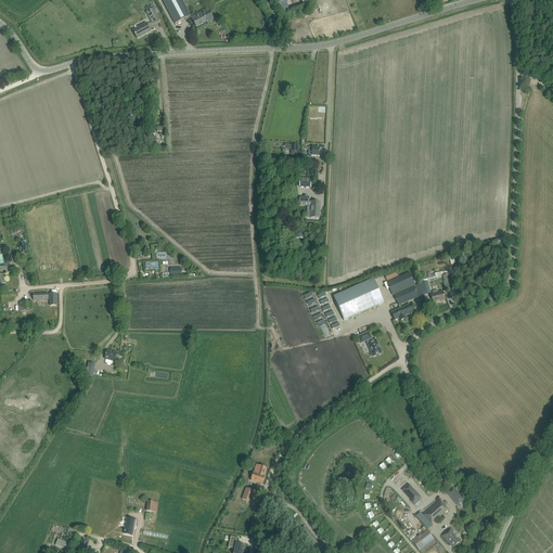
[(161,0),(172,22),(188,14),(180,0),(161,0)]
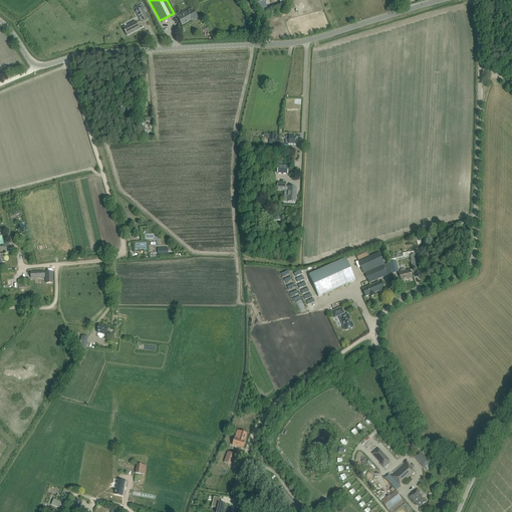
[(134,9),(140,20),(146,17),(140,6),(134,9)]
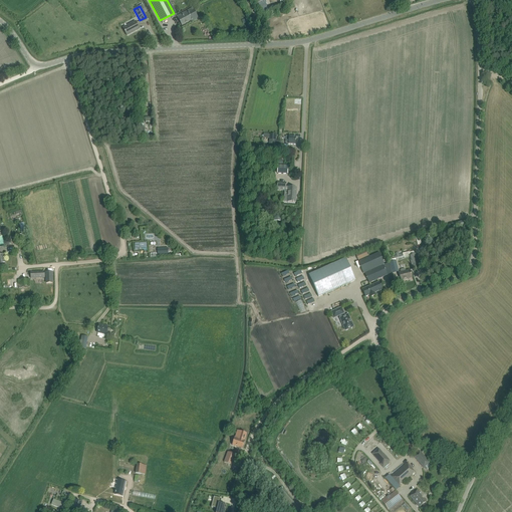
[(179,13),(175,15),(180,24),(189,19),(190,20),(196,16),(192,9),(180,15),(179,13)]
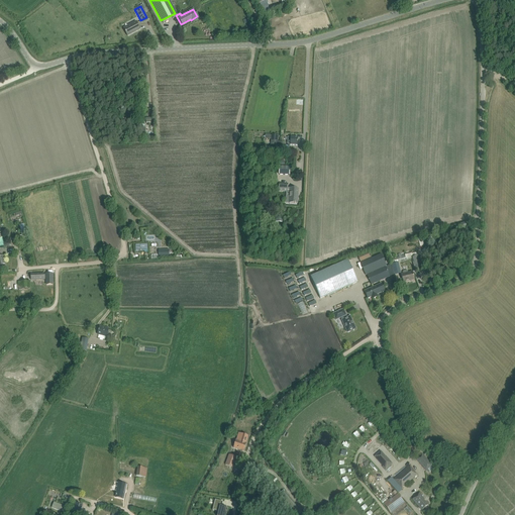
[(121,26),(125,34),(126,34),(125,33),(131,30),(132,31),(138,27),(134,19),(121,26)]
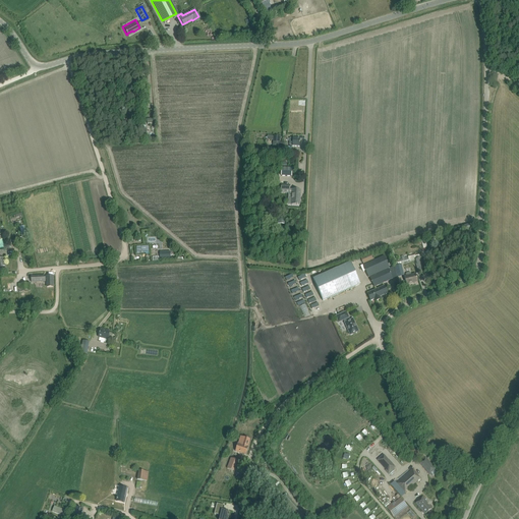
[(271,136),(270,147),(283,148),(283,142),(279,142),(279,137),(271,136)]
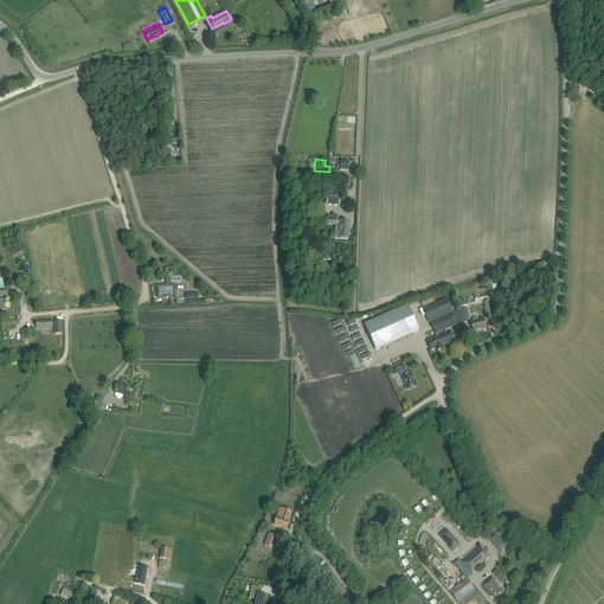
[(335,160),(334,168),(338,168),(338,169),(346,169),(347,160),(338,159),(338,160),(335,160)]
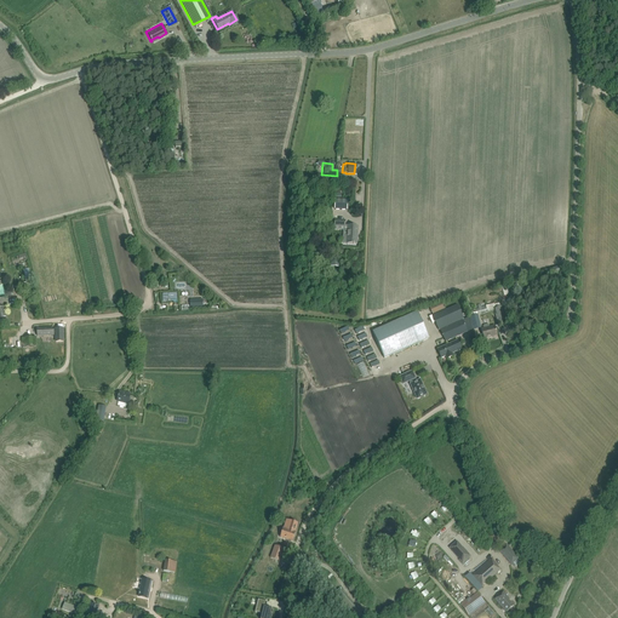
[(344,241),(350,242),(355,242),(356,224),(344,223),(344,241)]
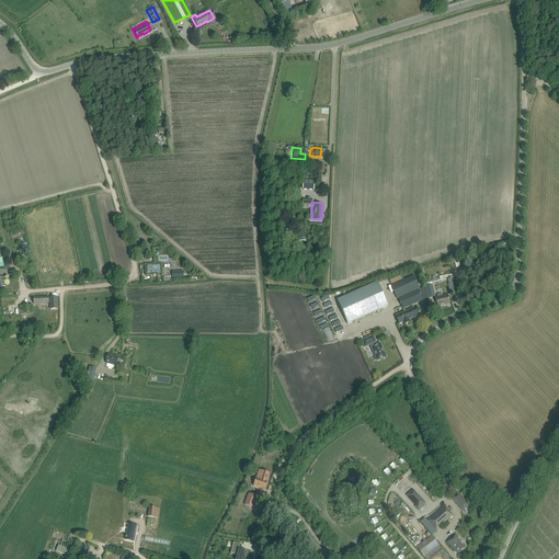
[(104,271),(100,249),(94,250),(99,272),(104,271)]
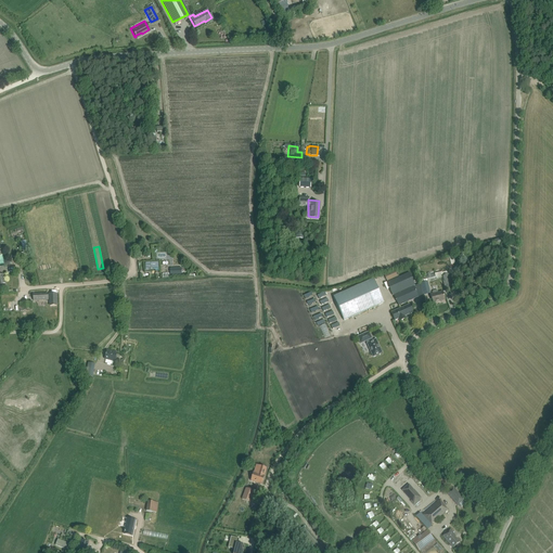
[(393,269),(382,273),(385,280),(395,274),(393,269)]
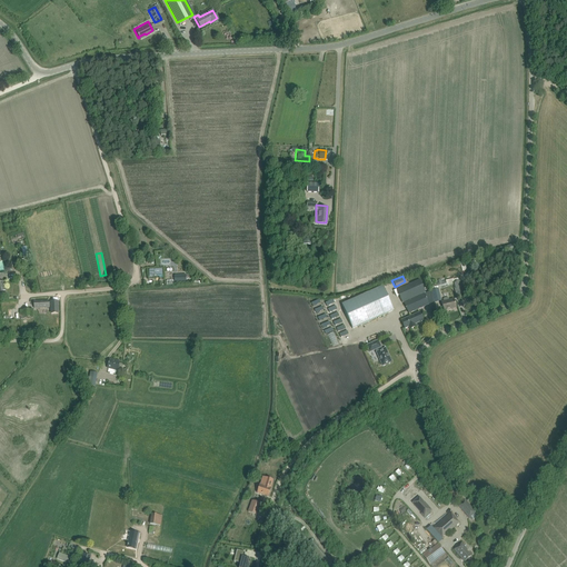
[(437,281),(430,282),(431,287),(449,282),(451,281),(453,287),(456,298),(461,296),(459,287),(463,287),(460,280),(457,280),(456,276),(447,278),(439,280),(439,278),(436,279),(437,281)]
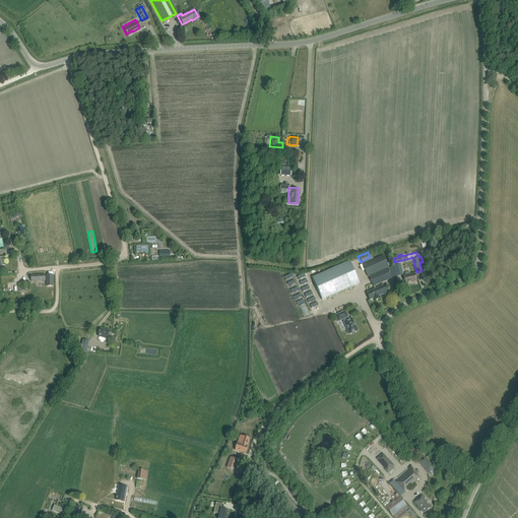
[(386,265),(381,254),(360,263),(366,274),(367,274),(371,284),(390,276),(385,266),(386,265)]
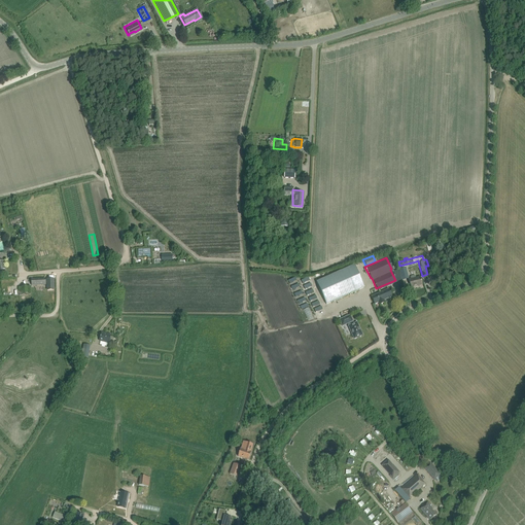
[(314,280),(324,303),(362,285),(352,264),(314,280)]
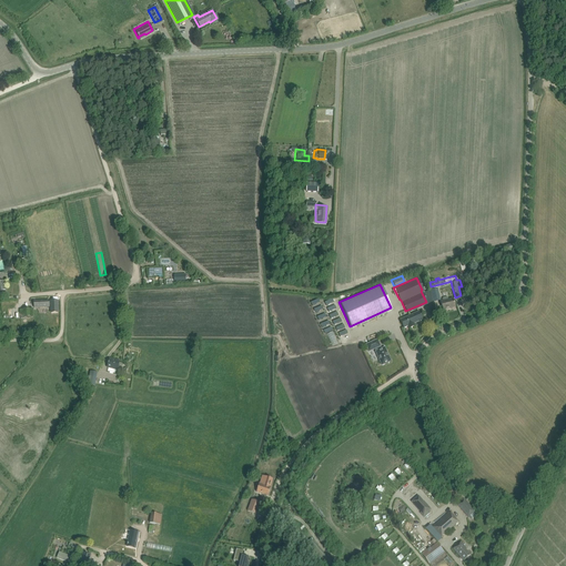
[(451,296),(446,299),(445,295),(444,294),(441,295),(440,296),(441,300),(438,301),(441,307),(448,306),(448,305),(453,304),(451,296)]
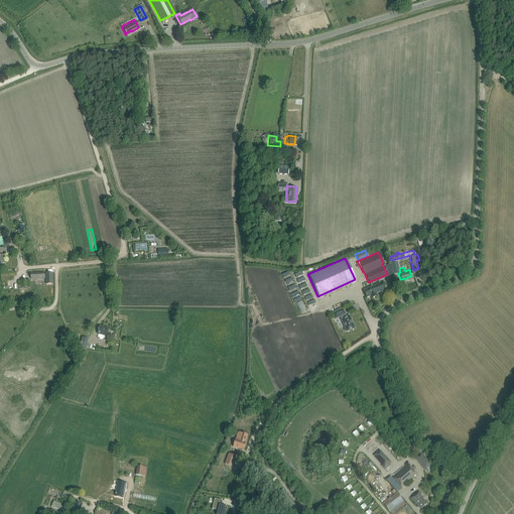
[(362,288),(365,296),(368,294),(369,296),(375,294),(374,292),(382,288),(378,281),(362,288)]
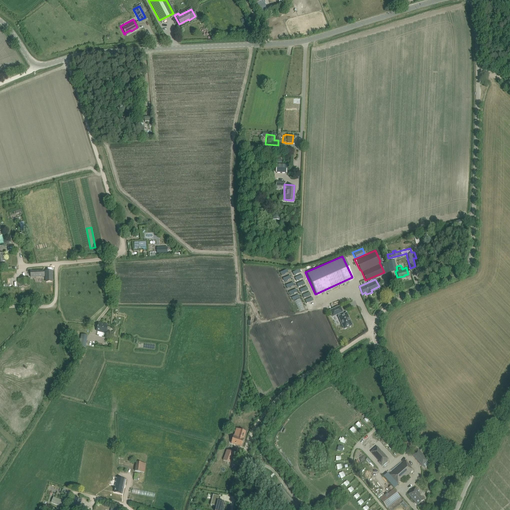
[(336,315),(342,327),(350,324),(345,311),(342,313),(341,310),(338,304),(328,309),(330,315),(335,313),(336,315)]
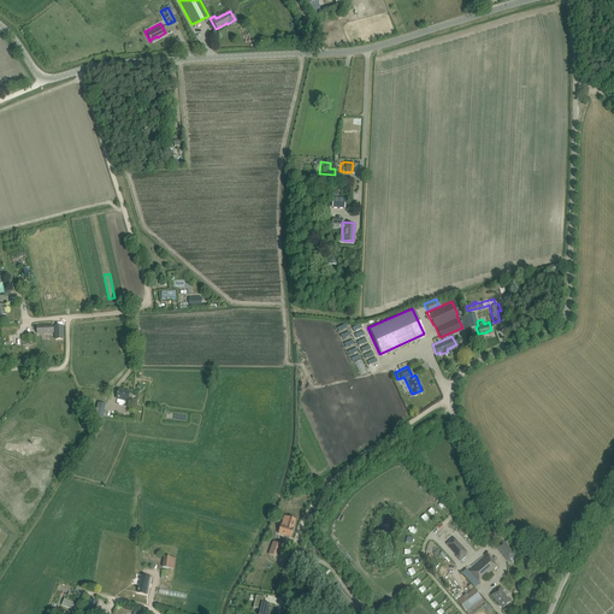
[(117,388),(114,396),(125,399),(128,390),(117,388)]
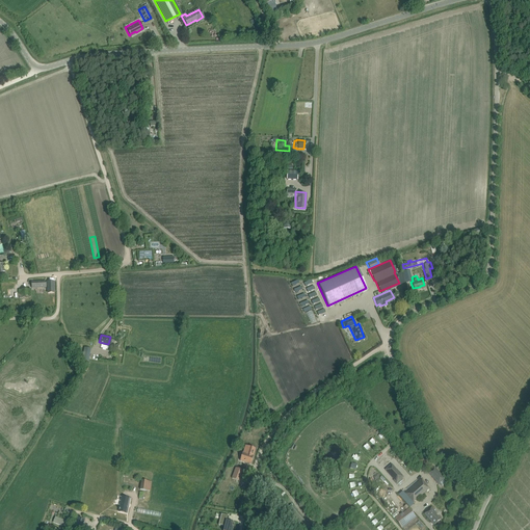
[(80,358),(86,359),(89,347),(83,346),(80,358)]
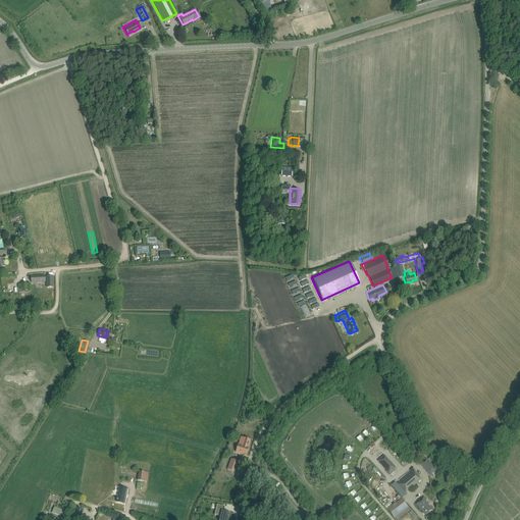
[(247,446),(246,446),(249,438),(239,435),(237,443),(236,443),(234,450),(245,454),(247,446)]
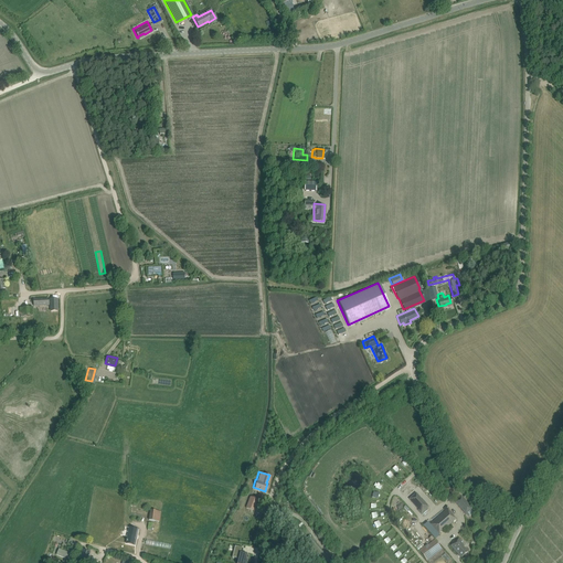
[(407,497),(420,511),(424,508),(426,506),(418,497),(413,491),(407,497)]
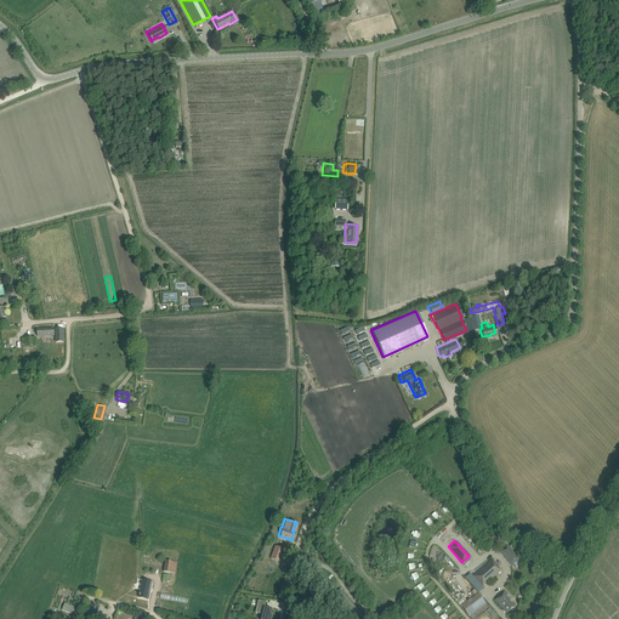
[(505,543),(498,550),(510,563),(514,566),(520,561),(516,557),(517,557),(505,543)]
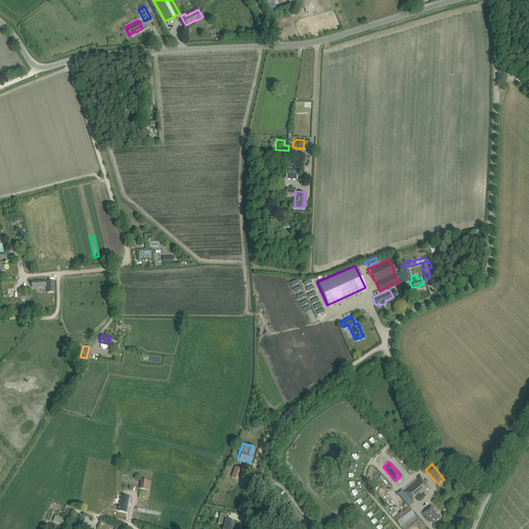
[(233,465),(229,475),(238,478),(242,468),(233,465)]
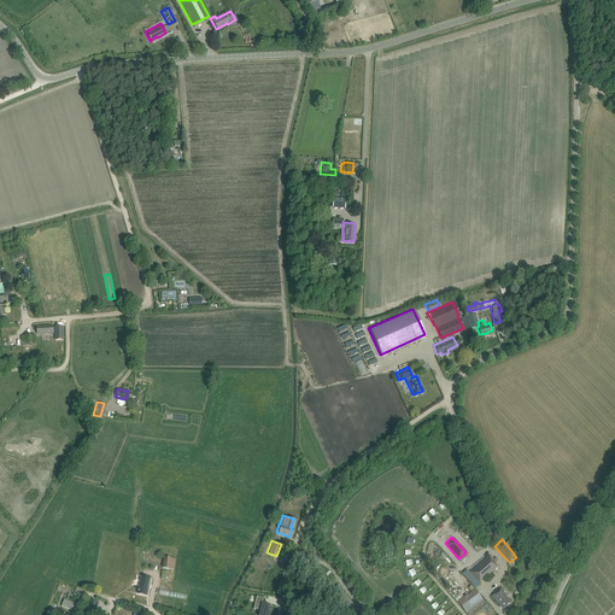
[(486,554),(467,569),(473,577),(474,577),(478,580),(496,566),(491,561),(492,560),(486,554)]
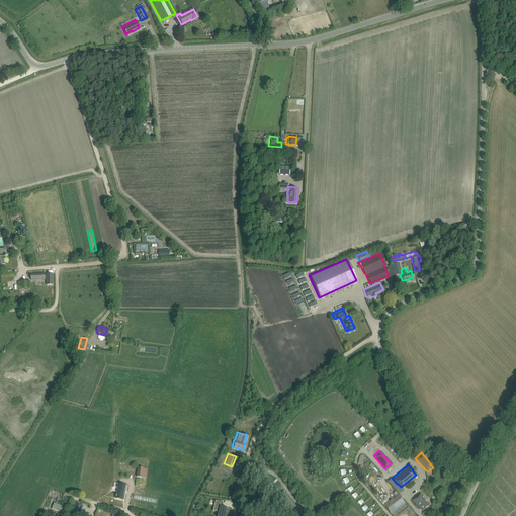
[(136,465),(135,475),(144,477),(146,467),(136,465)]
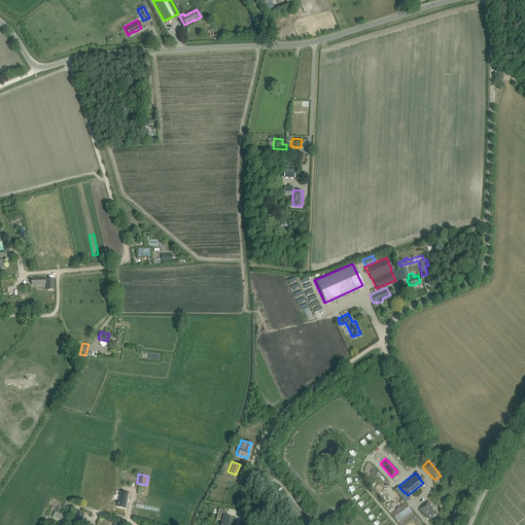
[(124,506),(127,492),(119,491),(116,504),(124,506)]
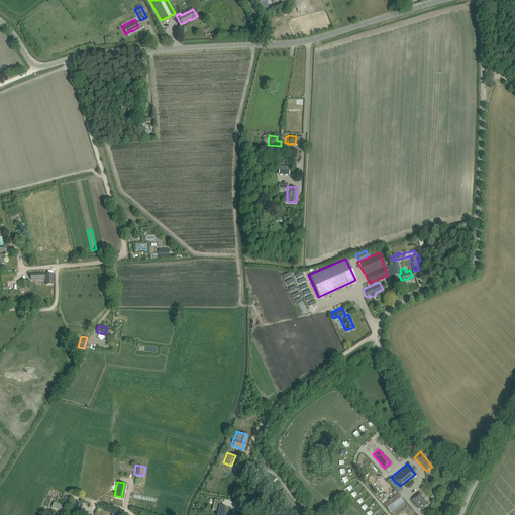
[(395,489),(392,492),(394,495),(388,500),(394,508),(404,501),(395,489)]
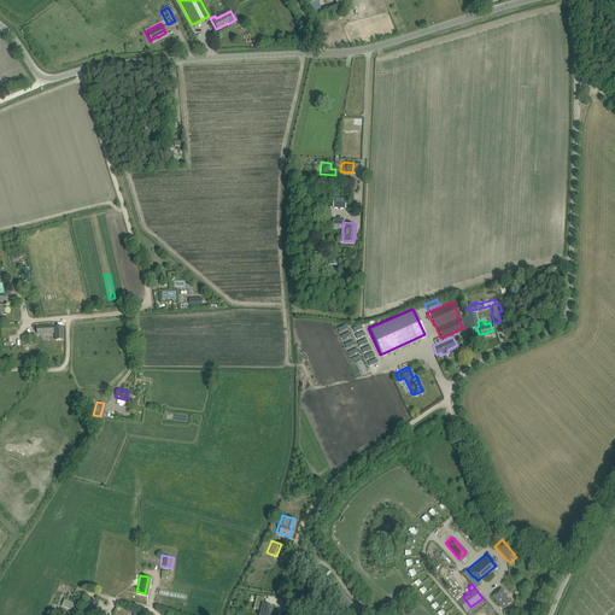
[(490,595),(498,603),(499,602),(503,607),(504,604),(507,607),(509,604),(507,602),(509,601),(504,595),(498,587),(490,595)]
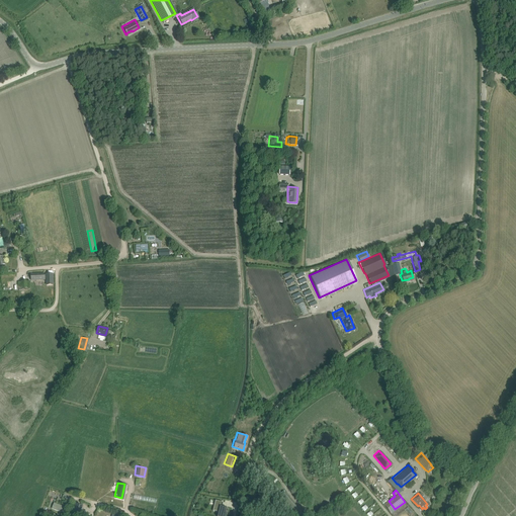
[(159,509),(160,503),(175,506),(176,500),(135,494),(133,504),(141,505),(140,506),(149,507),(150,502),(156,503),(155,506),(158,506),(158,509),(159,509)]
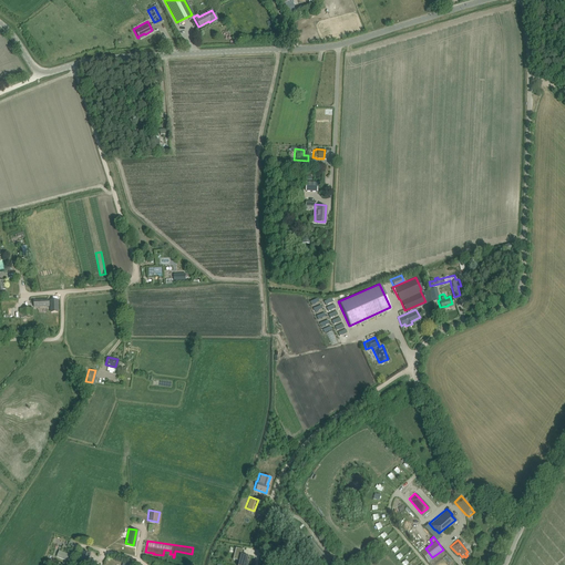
[(234,546),(232,557),(237,558),(236,564),(245,564),(247,560),(245,560),(246,555),(239,553),(240,547),(234,546)]
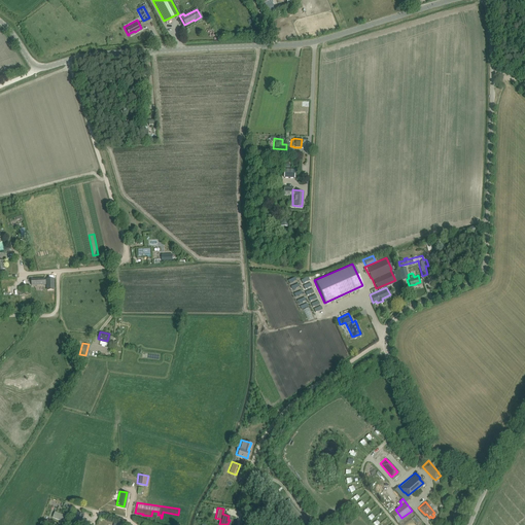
[(68,523),(73,524),(76,524),(81,513),(73,510),(68,523)]
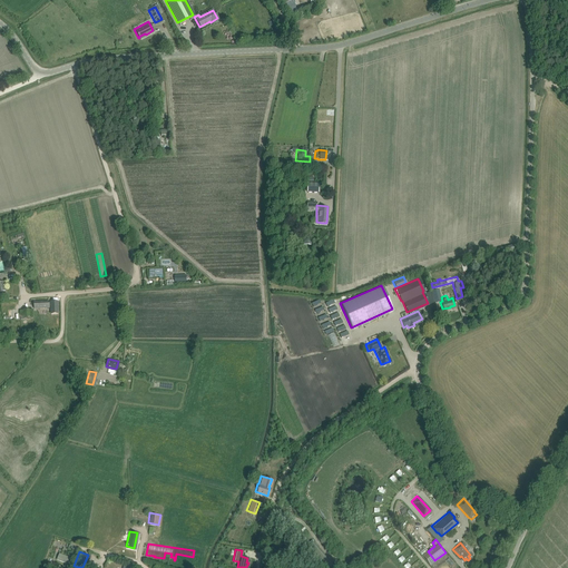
[(56,558),(66,562),(68,556),(59,552),(56,558)]
